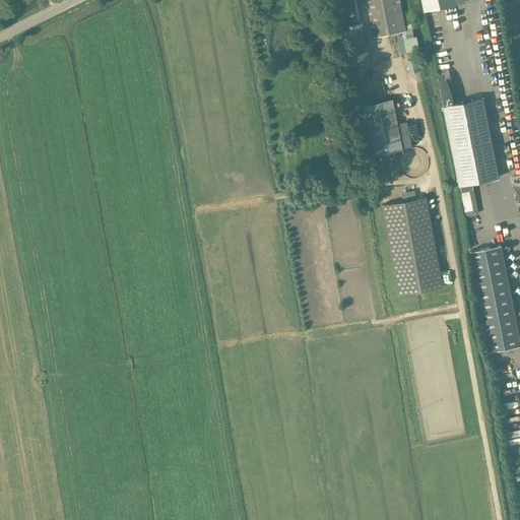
[(338,0),(344,25),(361,21),(355,0),(338,0)]
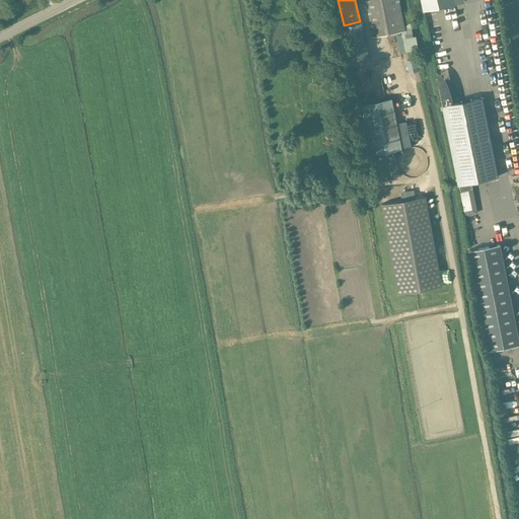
[(365,0),(372,38),(405,31),(398,0),(365,0)]
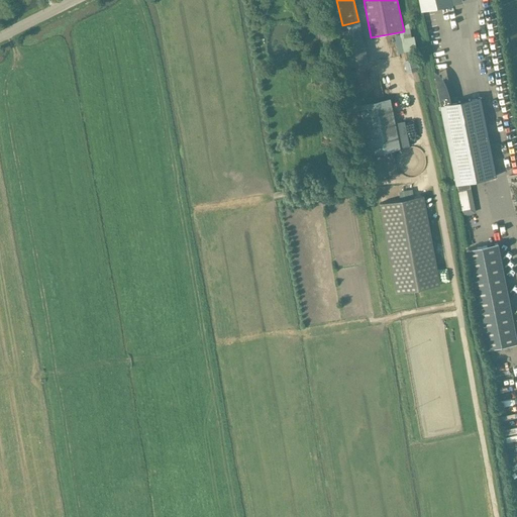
[(418,0),(421,10),(462,2),(461,0),(418,0)]
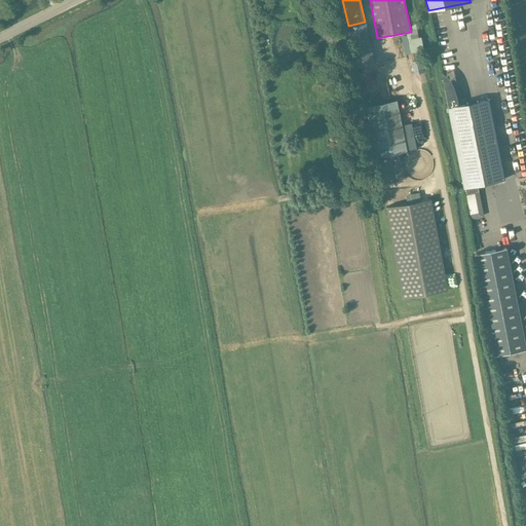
[(366,22),(365,22),(348,26),(346,26),(354,67),(374,63),(366,22)]
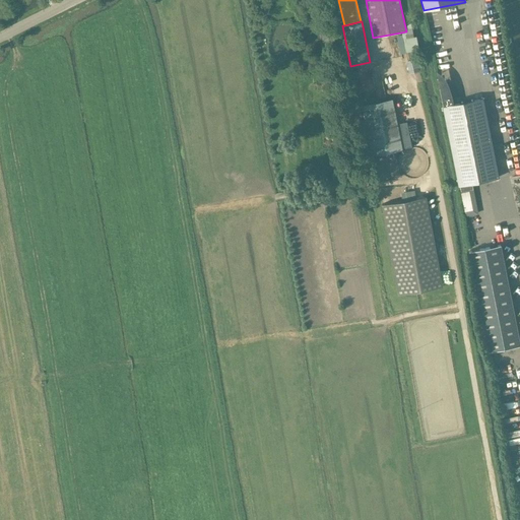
[(439,86),(443,106),(442,106),(458,186),(459,185),(471,183),(499,178),(483,96),(453,103),(452,95),(447,82),(445,79),(443,75),(440,73),(436,70),(439,86)]
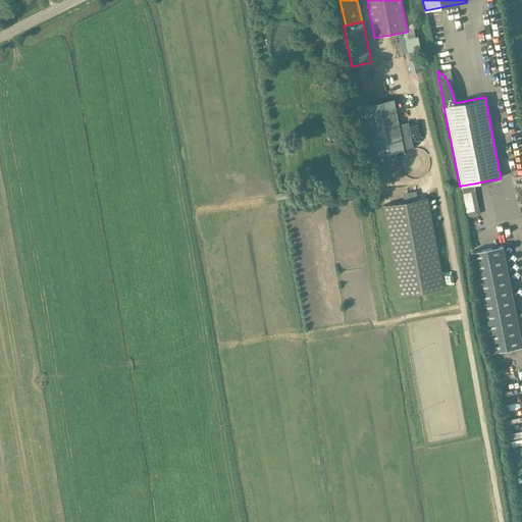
[(403,150),(393,99),(363,105),(372,156),(403,150)]
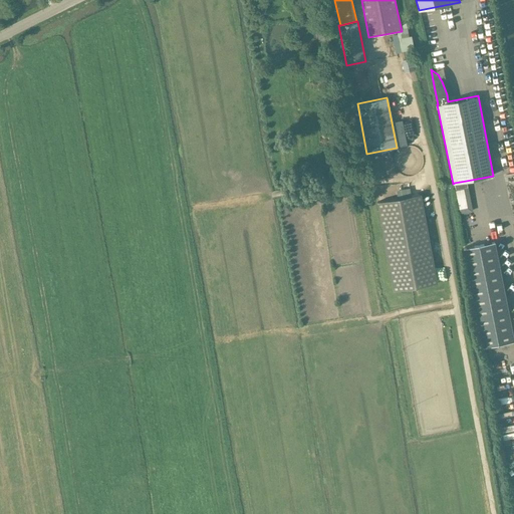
[(393,121),(397,145),(404,144),(400,120),(393,121)]
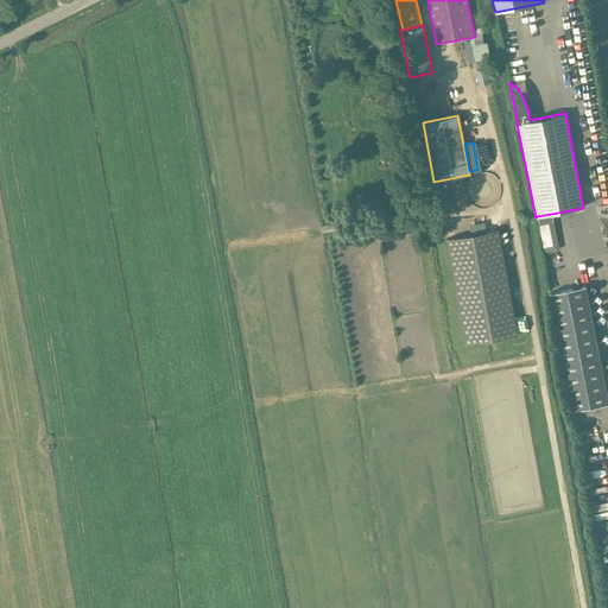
[(552,245),(548,222),(552,221),(551,214),(537,216),(538,223),(543,247),(552,245)]
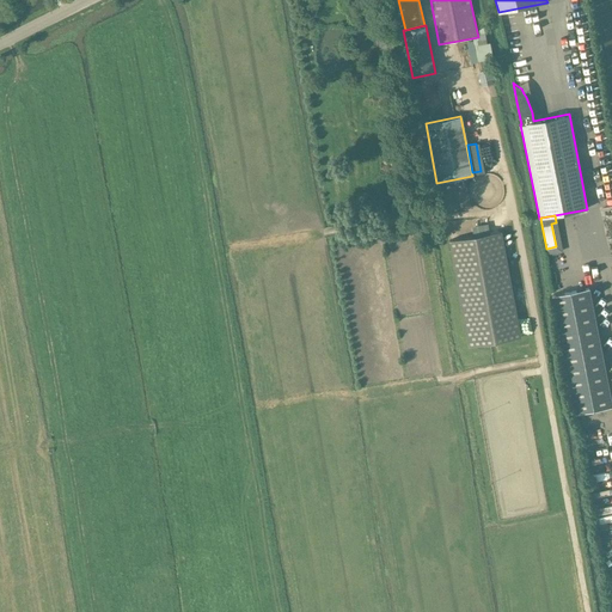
[(521,337),(502,232),(448,242),(467,347),(521,337)]
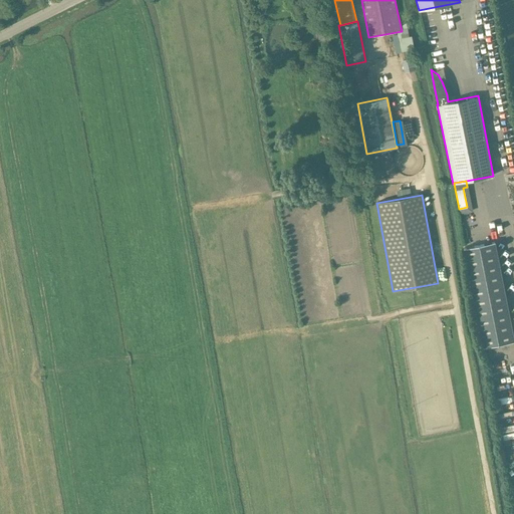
[(464,249),(483,347),(513,340),(513,339),(495,243),(464,249)]
